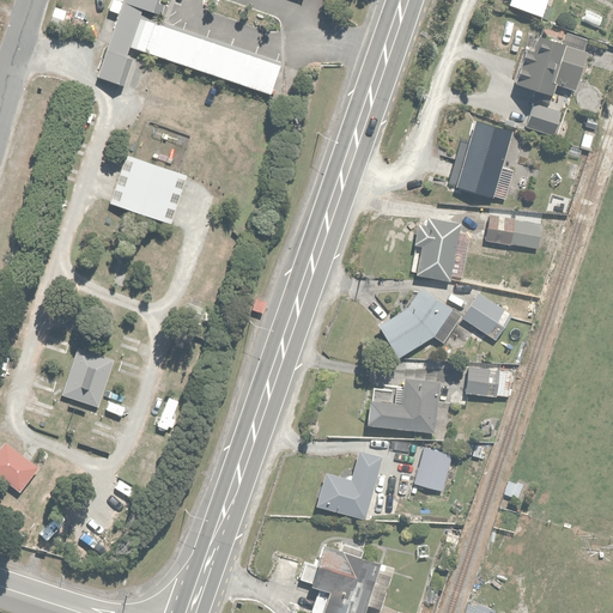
[(156,0),(123,0),(123,1),(153,11),(156,0)]
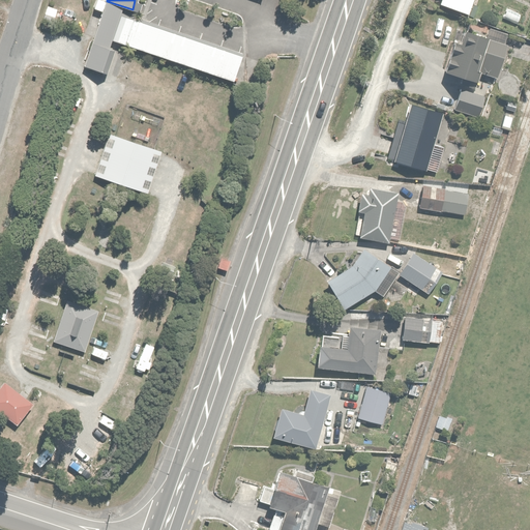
[(479,0),(439,0),(438,4),(474,17),(479,0)]
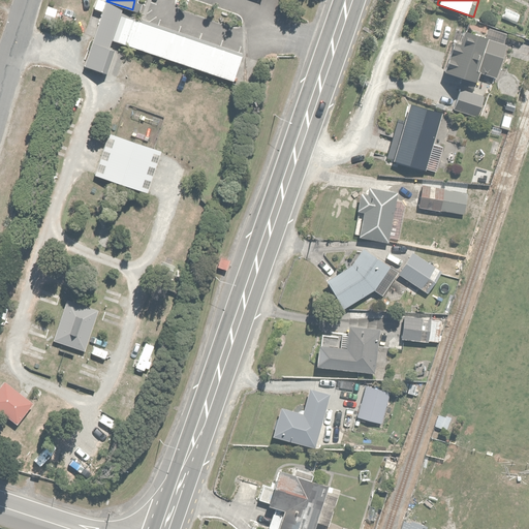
[(59,7),(49,3),(42,21),(53,25),(59,7)]
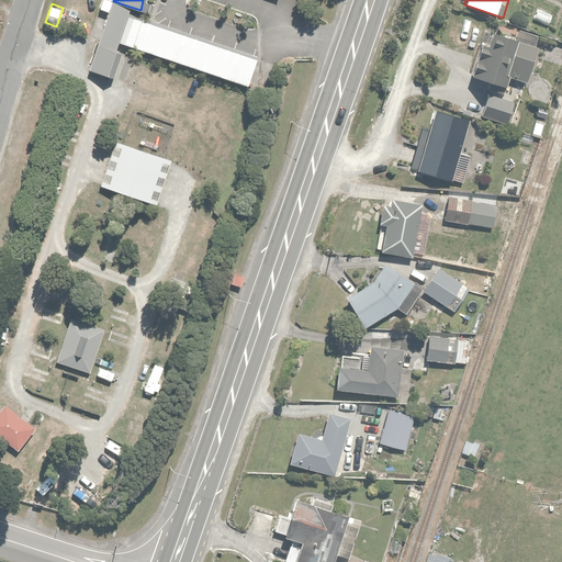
[(247,86),(255,58),(134,20),(125,47),(247,86)]
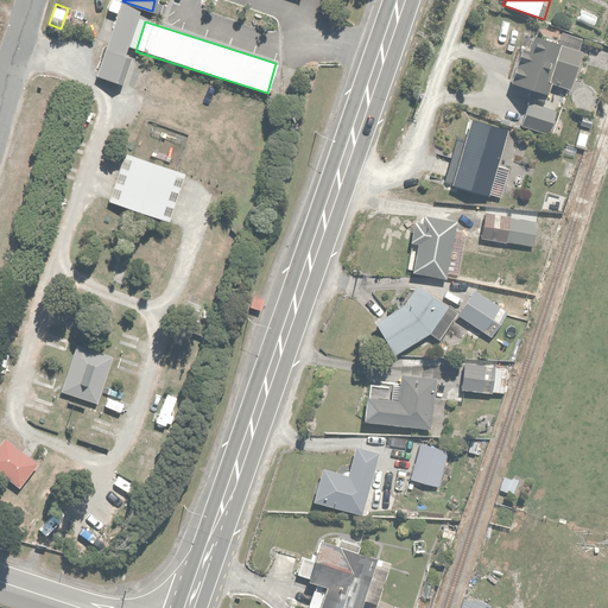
[(550,82),(574,89),(586,50),(525,33),(510,84),(546,95),(550,82)]
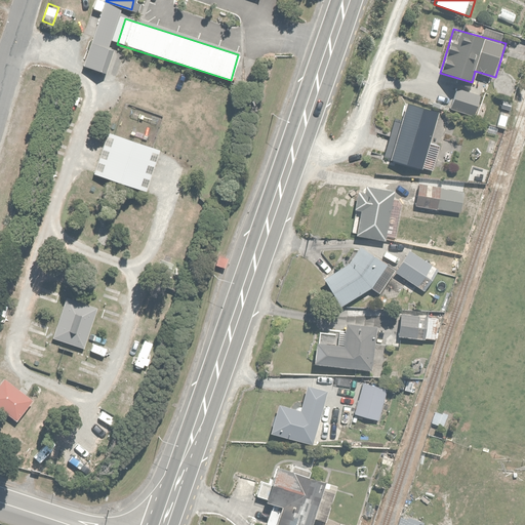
[(446,123),(436,121),(439,112),(408,103),(392,159),(431,171),(433,171),(446,123)]
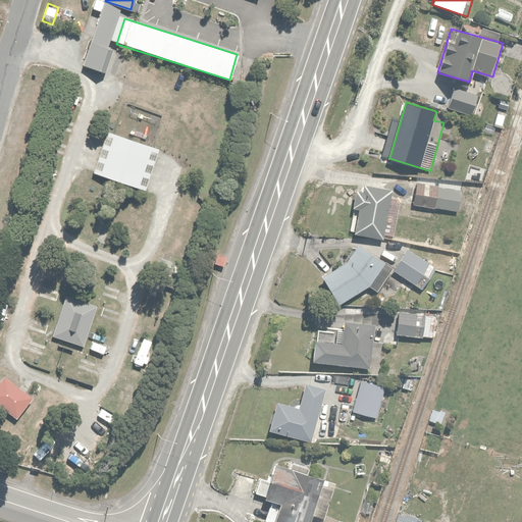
[(160,149),(108,133),(95,172),(147,190),(160,149)]
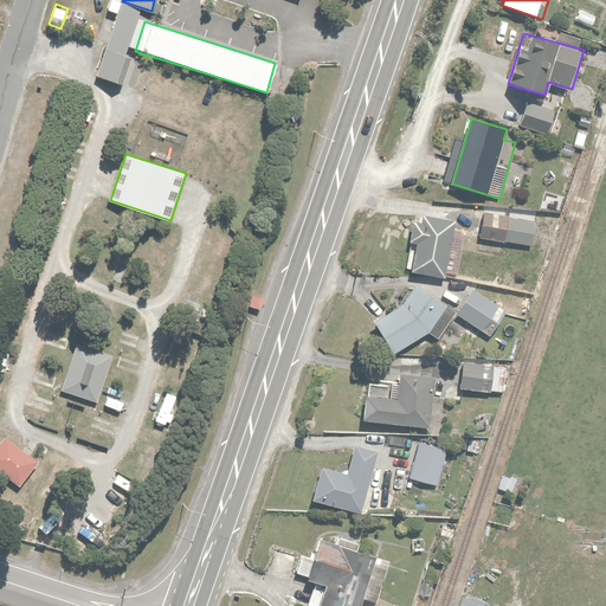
[(418,243),(413,271),(443,275),(444,270),(458,272),(464,233),(452,231),(455,218),(424,214),(424,219),(414,218),(411,242),(418,243)]
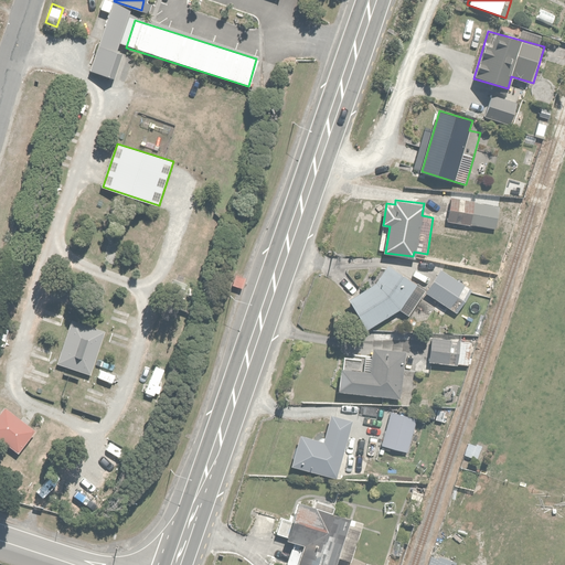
[(498,206),(449,201),(447,221),(496,227),(497,219),(498,206)]
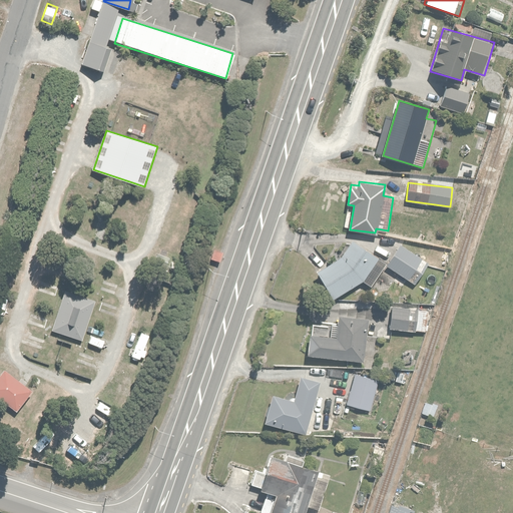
[(341,259),(316,273),(334,300),(364,281),(378,259),(350,242),(341,259)]
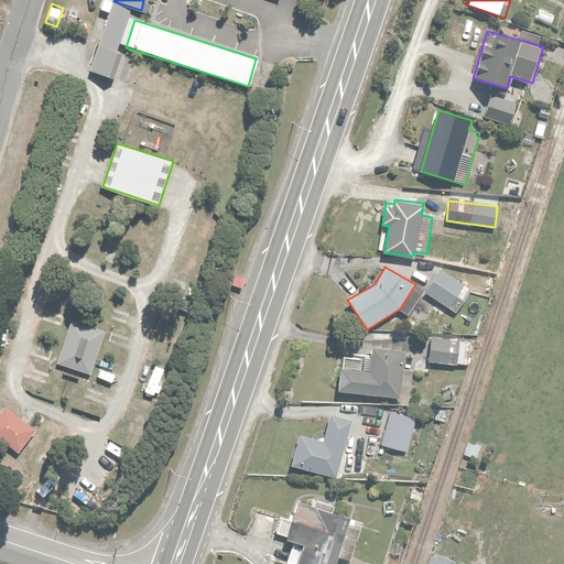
[(442,268),(424,293),(437,303),(433,311),(440,315),(446,306),(456,313),(473,289),(442,268)]
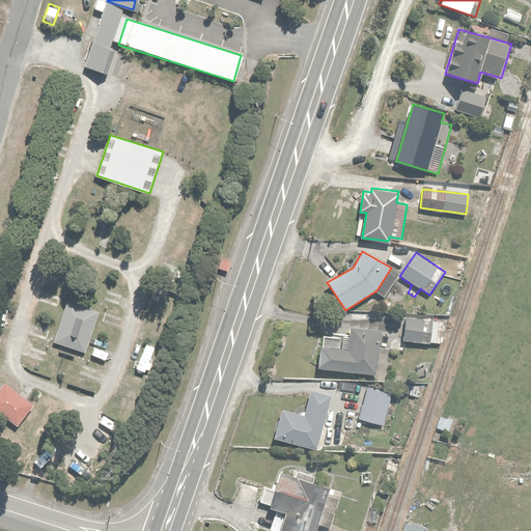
[(99,314),(68,304),(56,342),(85,352),(99,314)]
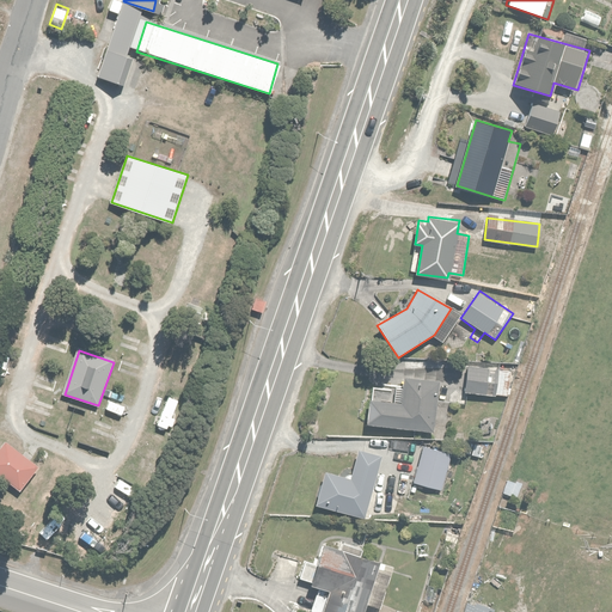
[(465,393),(488,393),(509,395),(509,379),(512,379),(513,363),(497,363),(497,367),(467,365),(465,393)]
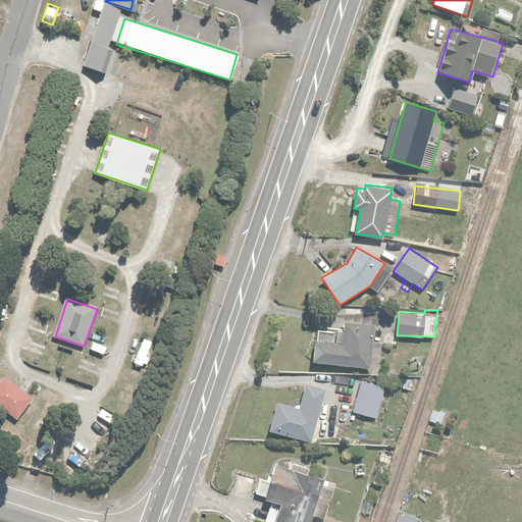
[(335,344),(315,341),(312,362),(368,370),(374,324),(345,320),(344,330),(337,329),(335,344)]
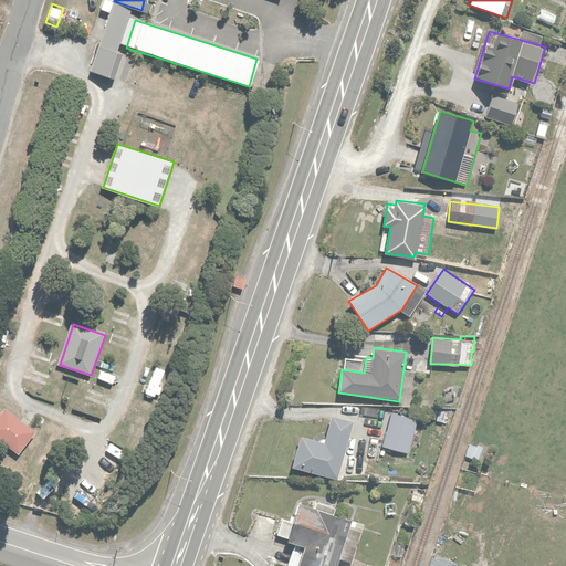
[(418,418),(392,411),(383,447),(409,453),(418,418)]
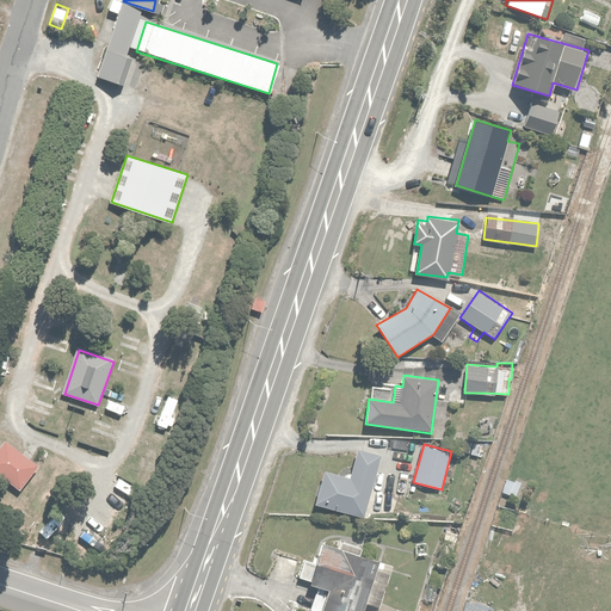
[(38,467),(5,445),(0,451),(0,476),(22,492),(38,467)]
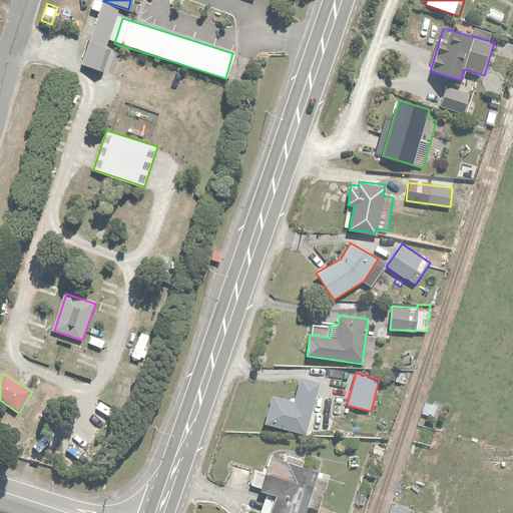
[(295,401),(275,395),(266,423),(305,435),(321,381),(303,376),(295,401)]
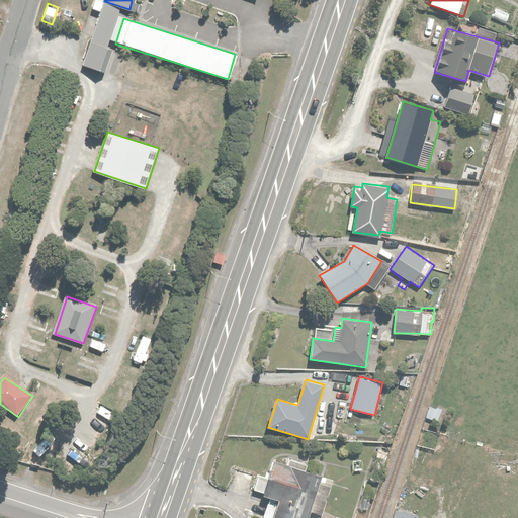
[(266,517),(309,517),(322,477),(273,461),(263,494),(271,496),(264,517),(266,517)]
